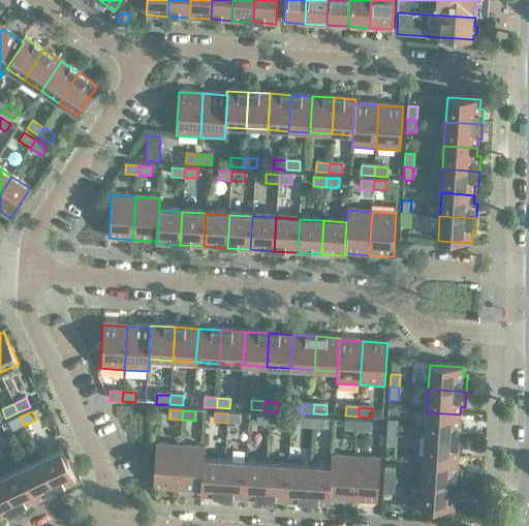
[(460,424),(460,414),(427,412),(425,436),(463,439),(464,424),(460,424)]
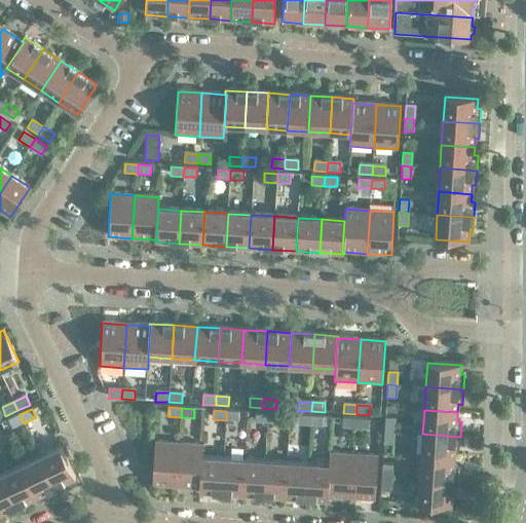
[(238,421),(239,412),(226,411),(226,420),(238,421)]
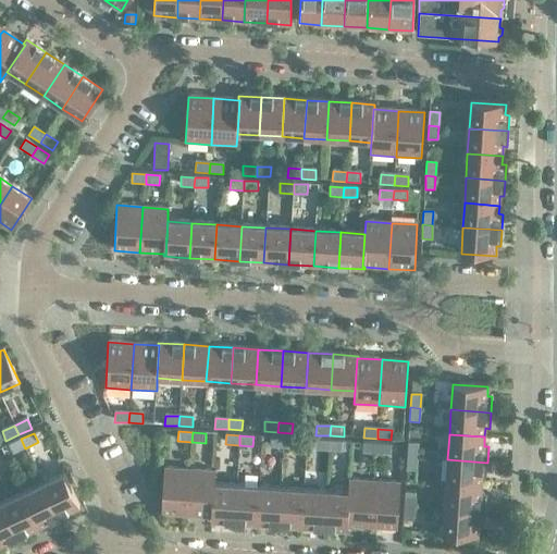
[(284,439),(271,438),(270,447),(284,448),(284,439)]
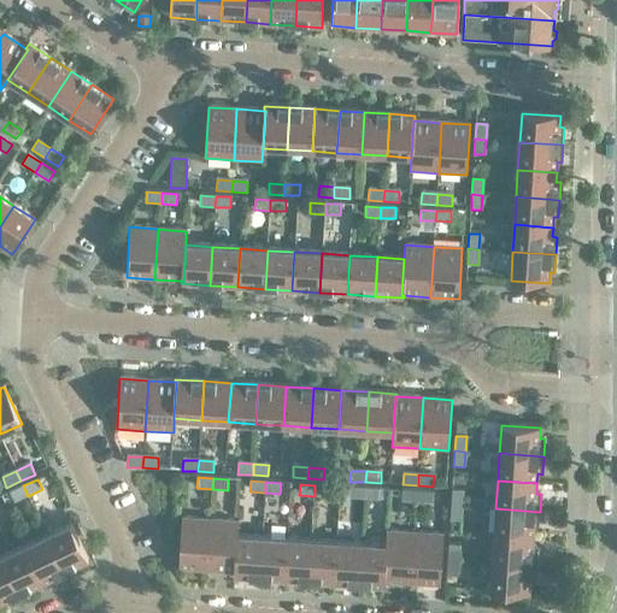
[(28,496),(23,485),(10,493),(15,502),(28,496)]
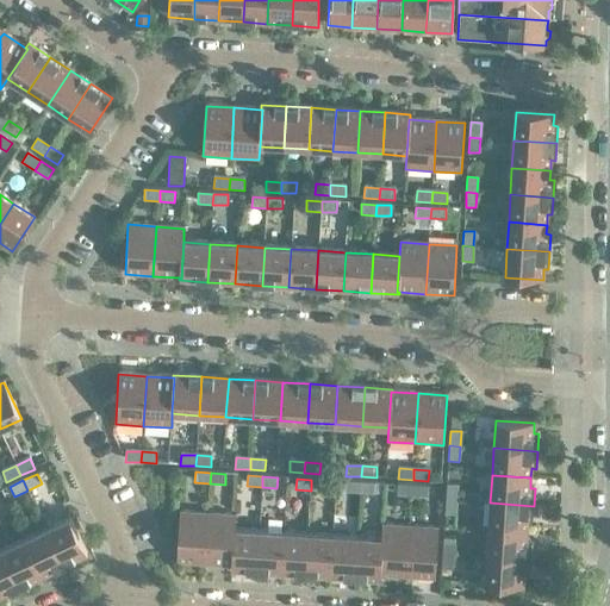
[(327,492),(327,480),(311,480),(311,491),(327,492)]
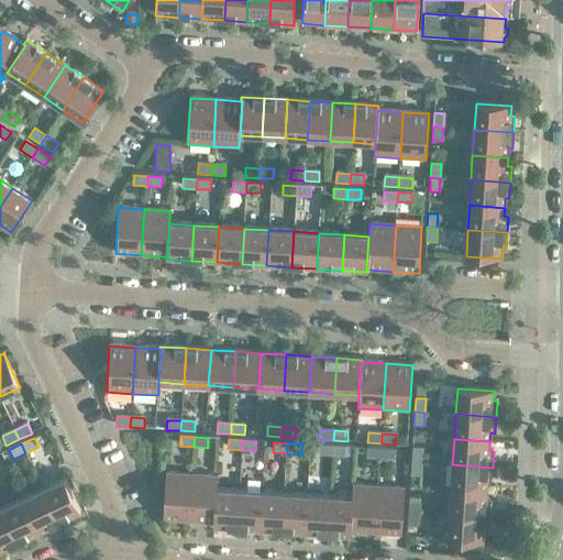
[(332,456),(333,446),(319,445),(318,456),(332,456)]
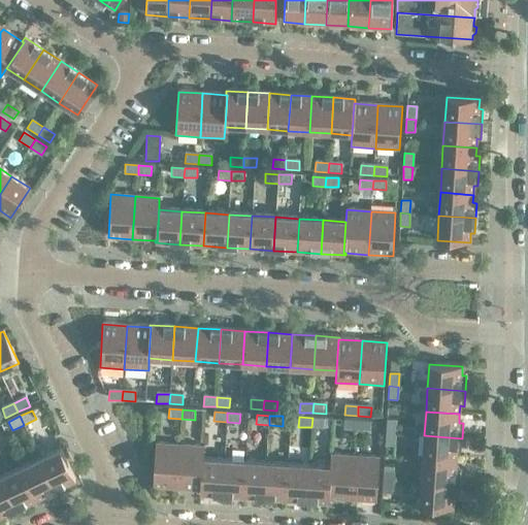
[(325,428),(325,419),(312,418),(311,427),(325,428)]
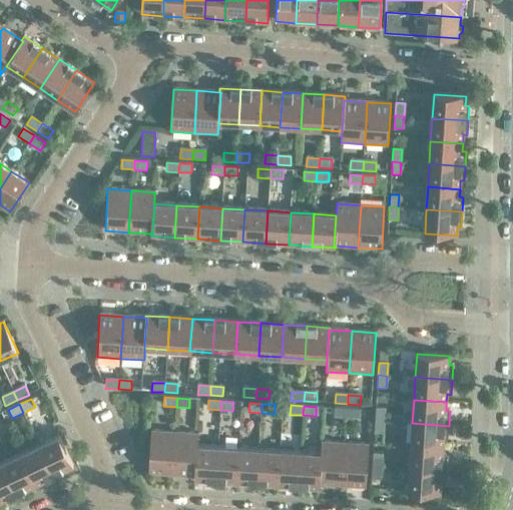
[(347,418),(348,409),(335,408),(334,417),(347,418)]
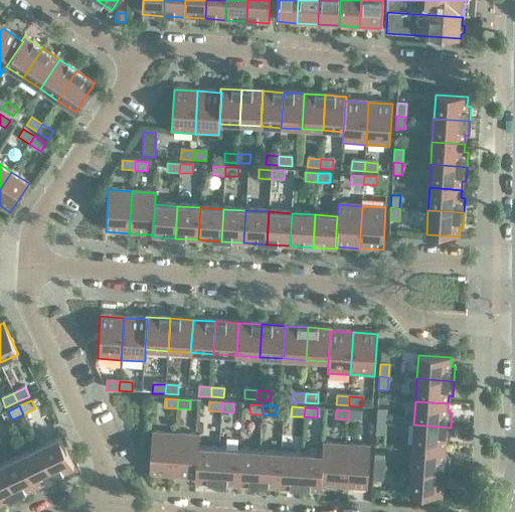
[(386,410),(377,409),(376,422),(385,423),(386,410)]
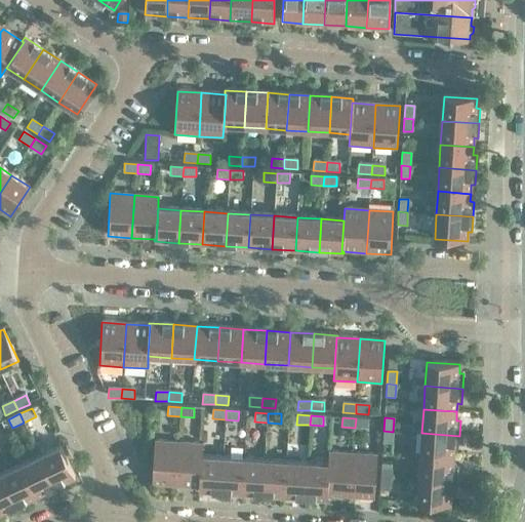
[(368,429),(368,419),(356,418),(355,428),(368,429)]
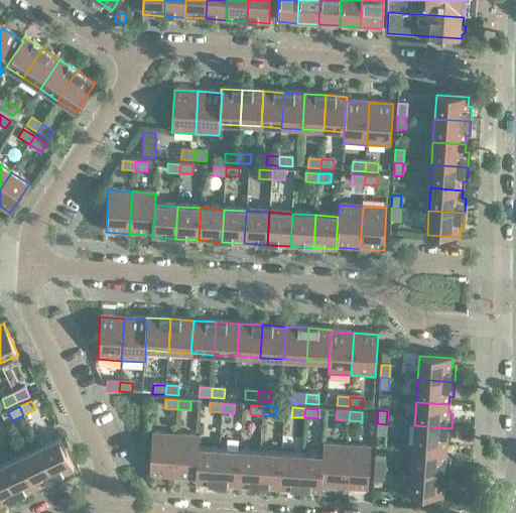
[(377,423),(376,436),(385,436),(386,424),(377,423)]
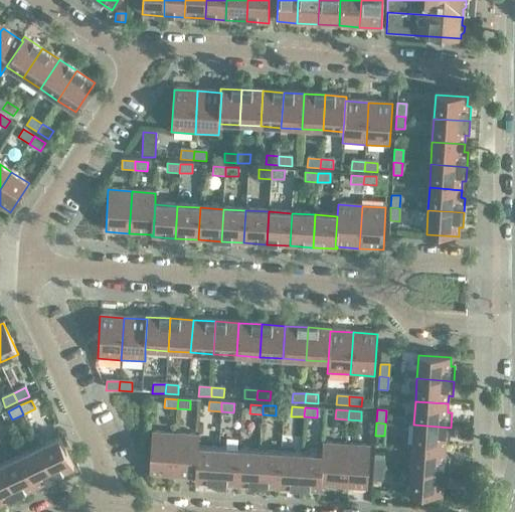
[(450,442),(451,428),(413,424),(412,448),(445,450),(446,442),(450,442)]
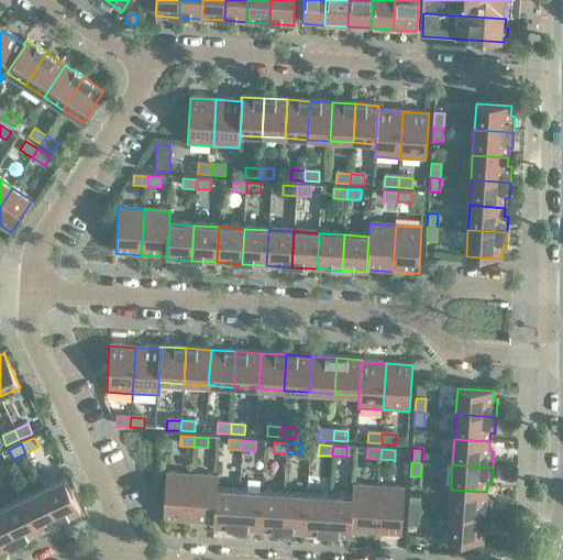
[(189,522),(191,475),(166,474),(163,520),(189,522)]
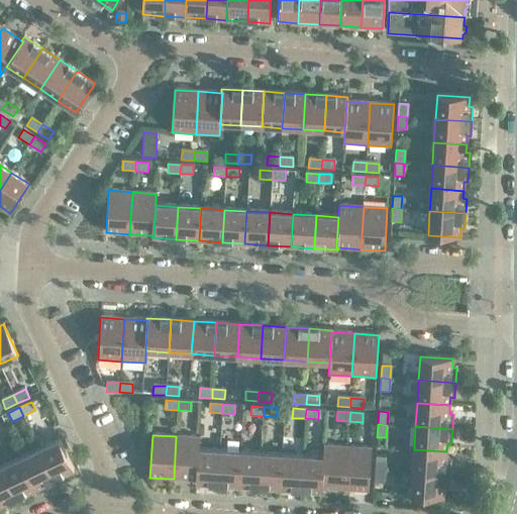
[(197,481),(199,449),(200,438),(176,436),(174,479),(196,481),(197,481)]
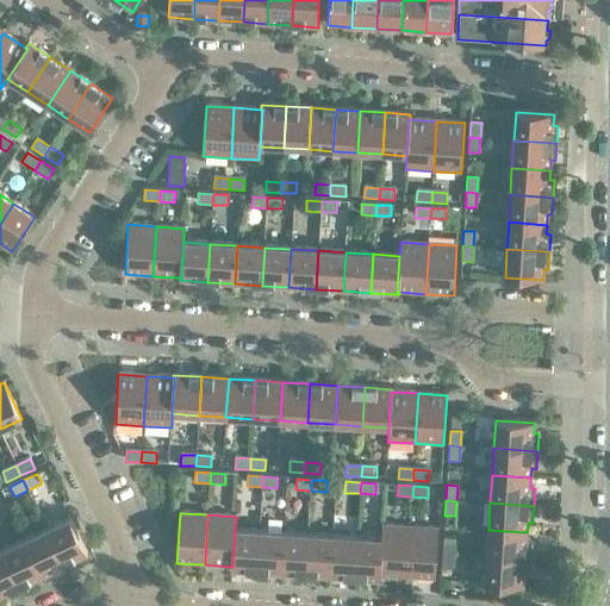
[(69,519),(47,530),(64,567),(87,556),(69,519)]
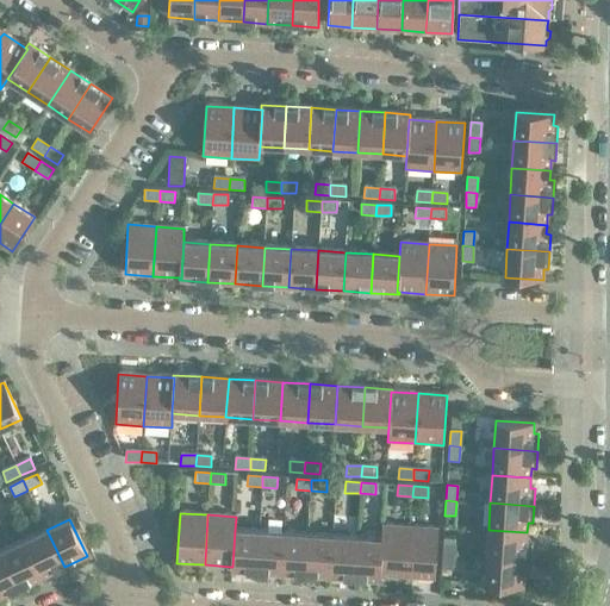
[(408,578),(410,528),(383,526),(381,539),(379,576),(380,576),(408,578)]
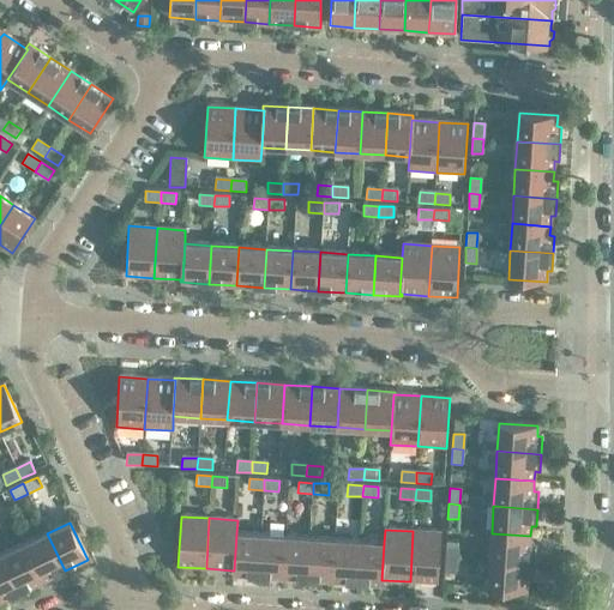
[(441,533),(413,531),(410,581),(438,584),(441,533)]
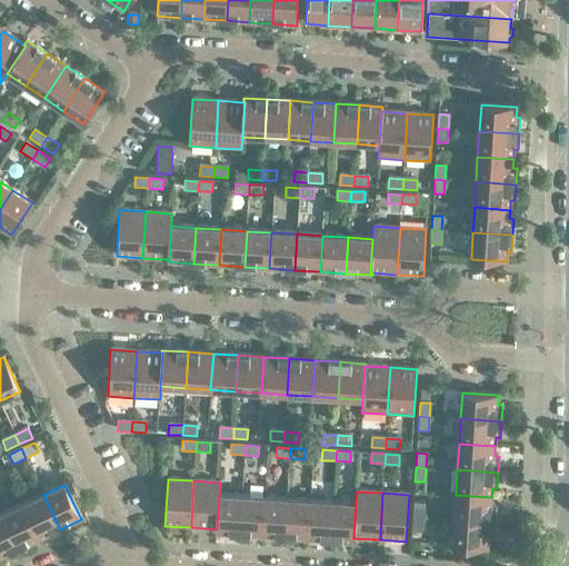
[(60,529),(43,495),(22,505),(39,539),(60,529)]
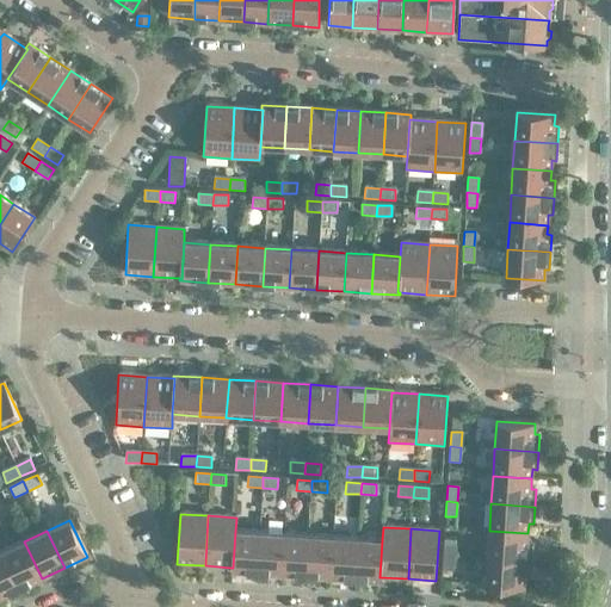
[(257,574),(259,533),(235,531),(233,568),(232,568),(232,573),(257,574)]
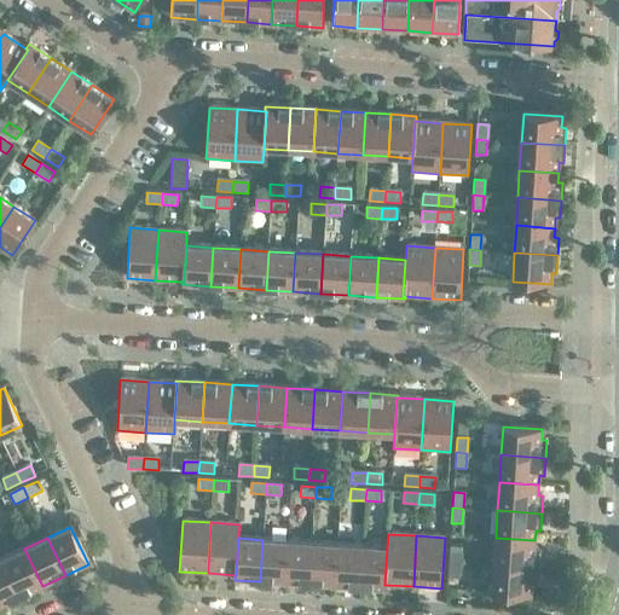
[(534,550),(534,540),(496,538),(493,566),(538,568),(539,551),(534,550)]
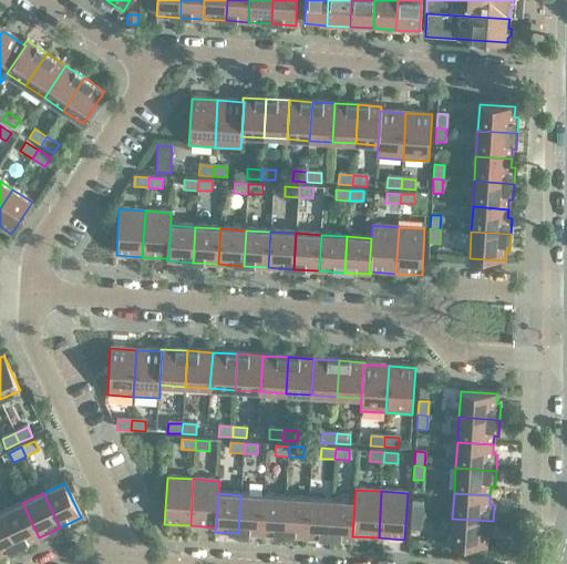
[(261,535),(264,496),(240,495),(238,533),(261,535)]
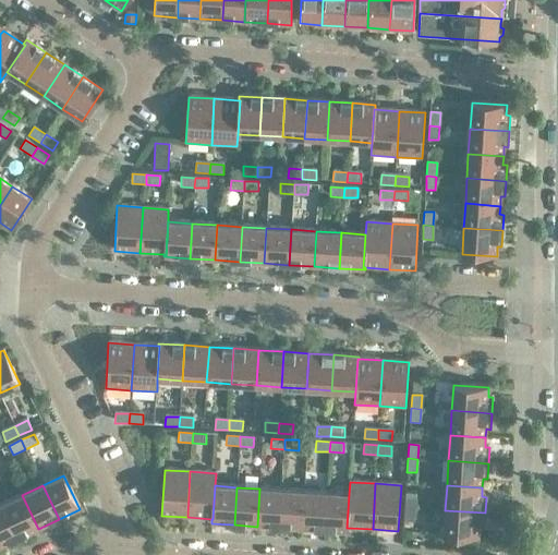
[(279,528),(282,490),(259,489),(257,527),(279,528)]
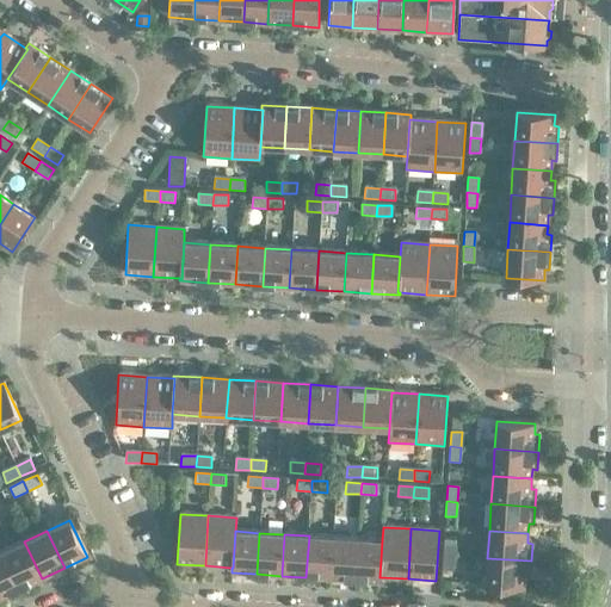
[(331,578),(333,538),(309,536),(306,577),(331,578)]
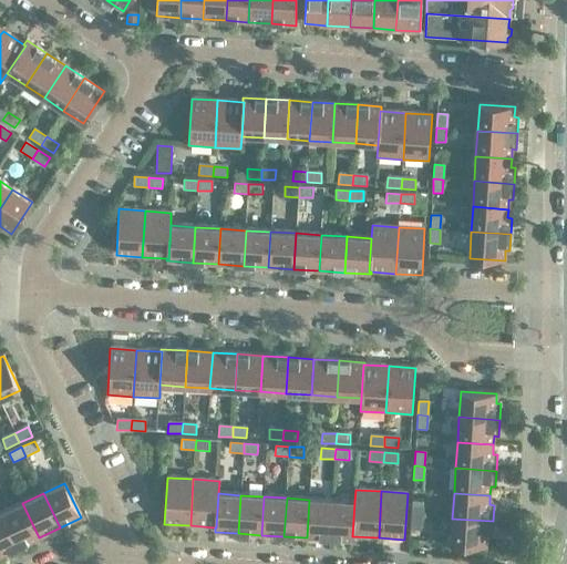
[(330,540),(332,501),(309,500),(307,537),(330,540)]
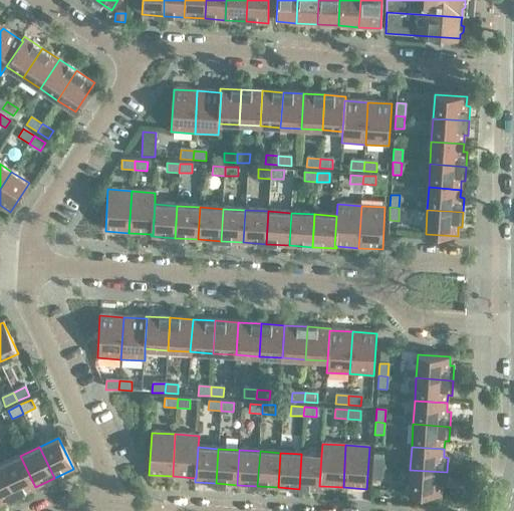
[(319,486),(321,455),(301,454),(299,489),(320,490),(320,486),(319,486)]
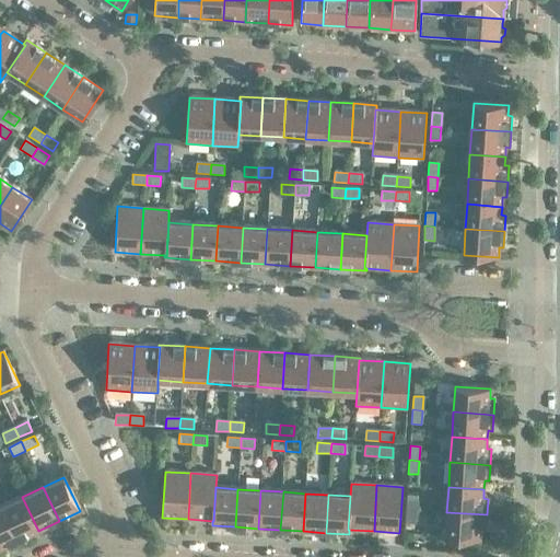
[(417,496),(407,496),(406,510),(416,510),(417,496)]
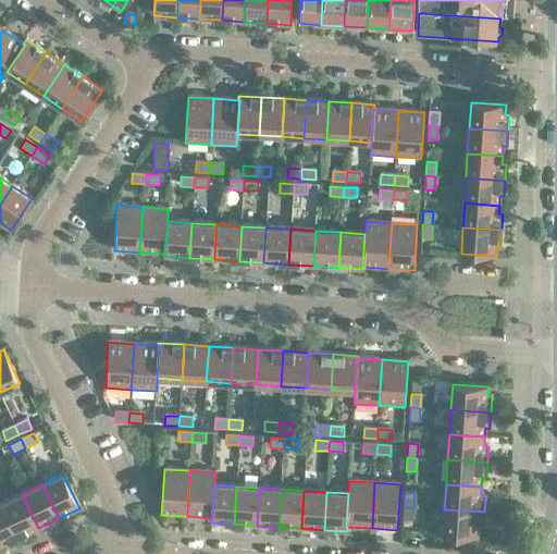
[(38,528),(22,494),(2,504),(19,538),(38,528)]
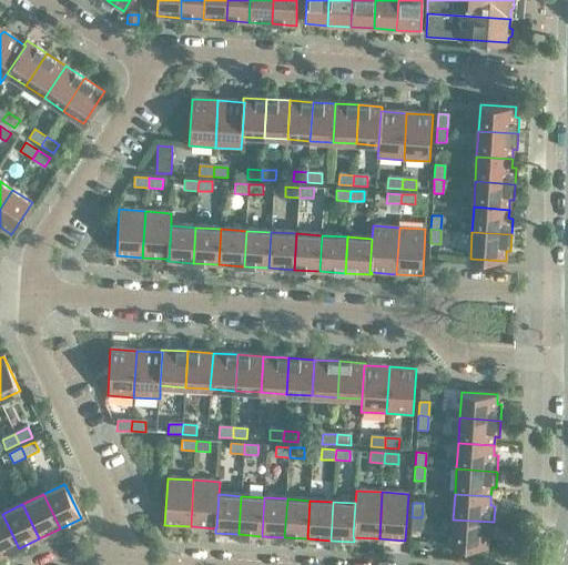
[(0,557),(19,548),(2,514),(0,514),(0,557)]
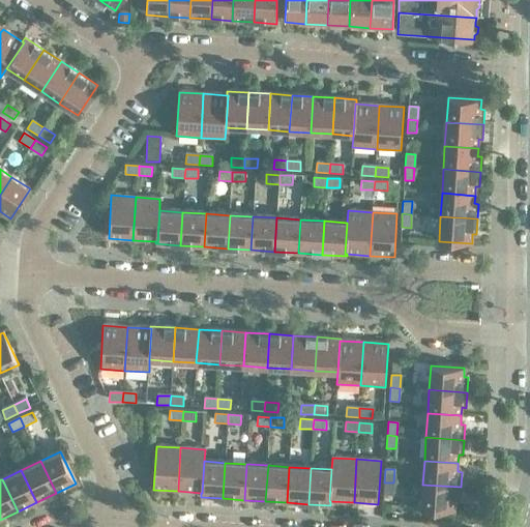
[(384,482),(384,495),(393,496),(393,482),(384,482)]
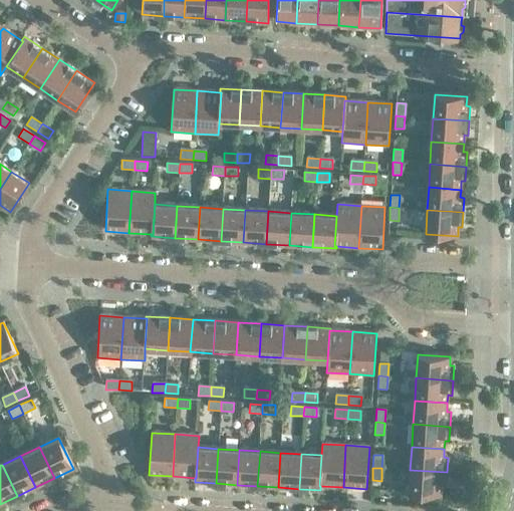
[(446,487),(447,472),(410,470),(409,494),(441,496),(442,487),(446,487)]
